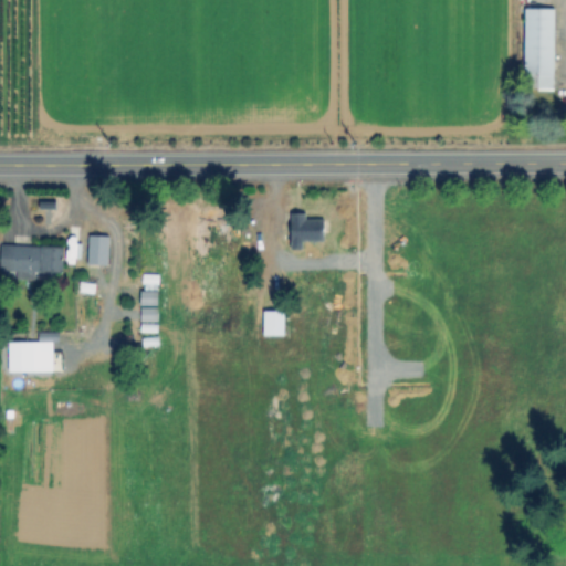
[(523,77),(553,77),(553,9),(523,9),(523,77)]
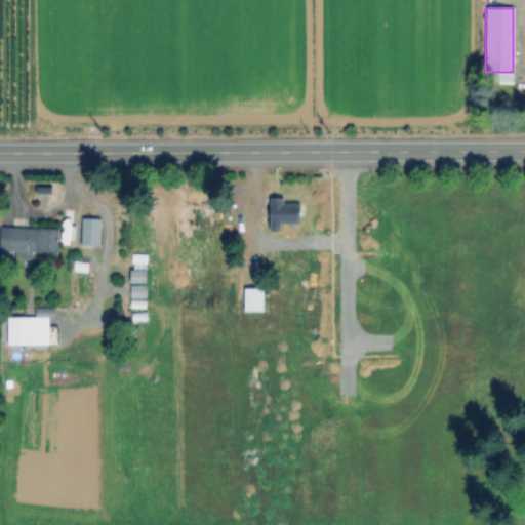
[(301,202),(301,224),(280,224),(280,233),(271,233),(271,201),(301,202)]
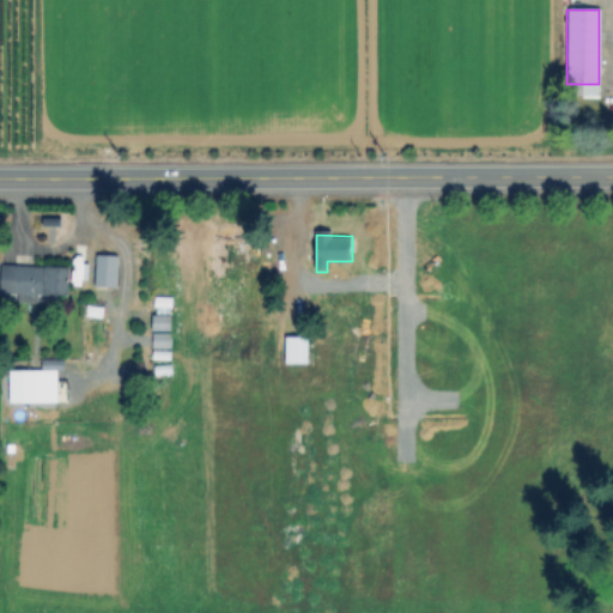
[(97,253),(120,254),(117,286),(96,285),(97,253)]
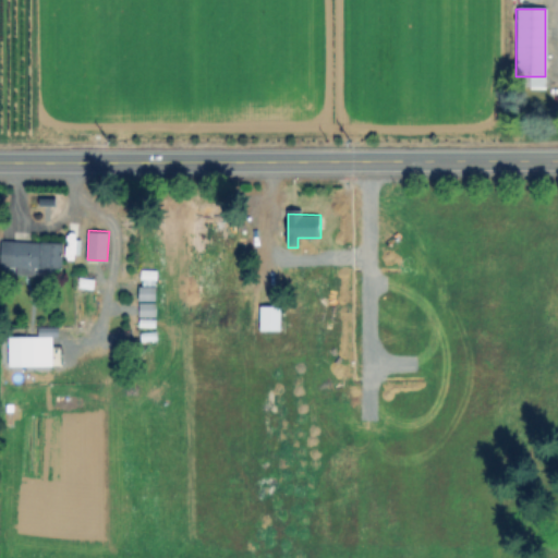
[(62,241),(61,268),(35,268),(35,276),(20,275),(20,267),(12,267),(12,241),(62,241)]
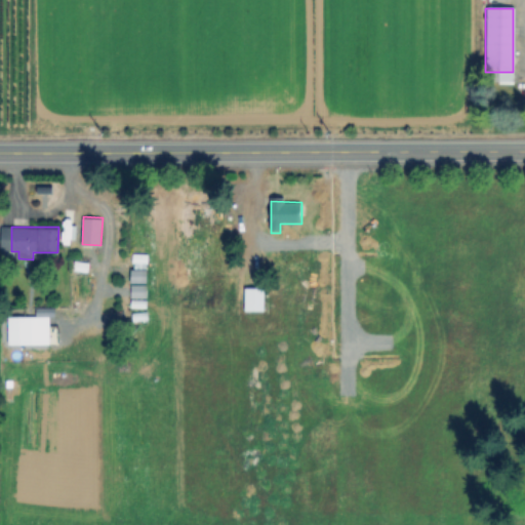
[(145,282),(145,269),(129,269),(129,282),(145,282)]
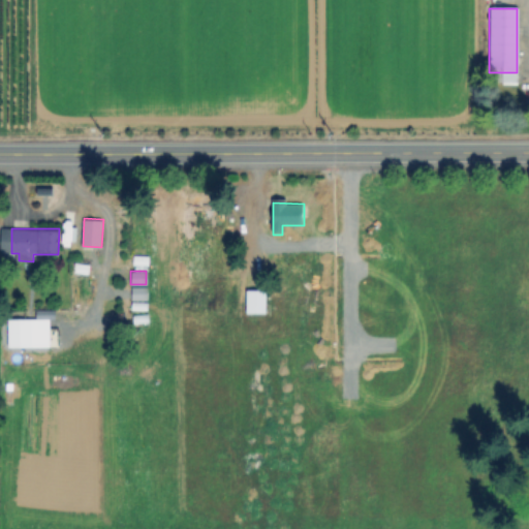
[(269,292),(269,313),(247,313),(248,278),(255,278),(255,292),(269,292)]
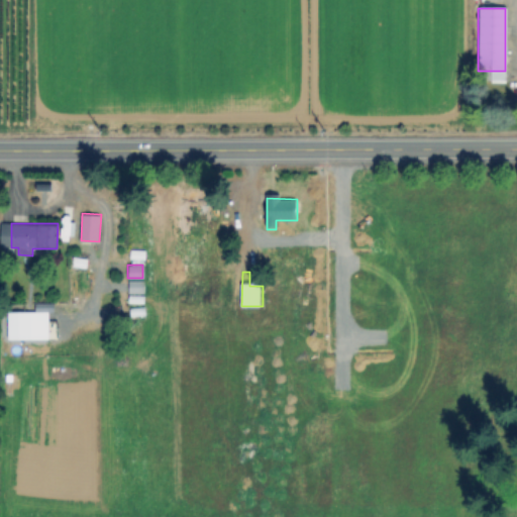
[(142,292),(142,279),(127,279),(127,292),(142,292)]
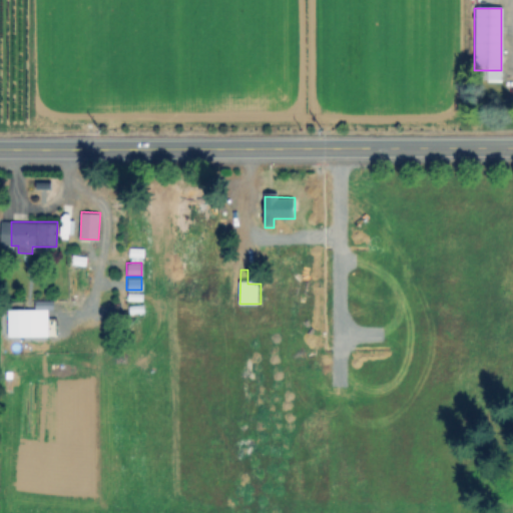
[(32,313),(32,337),(10,337),(10,312),(32,313)]
